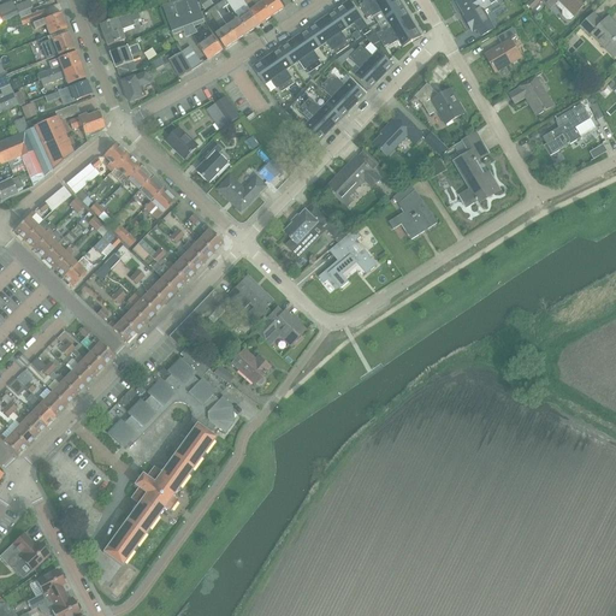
[(163,6),(171,31),(173,36),(184,31),(185,39),(197,34),(195,28),(205,24),(195,0),(169,0),(170,4),(163,6)]
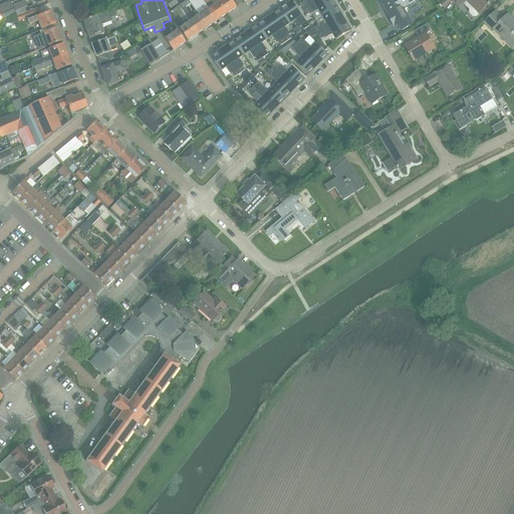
[(198,34),(207,28),(197,13),(194,15),(192,11),(190,13),(186,7),(188,6),(189,6),(192,4),(189,0),(179,6),(183,11),(198,34)]
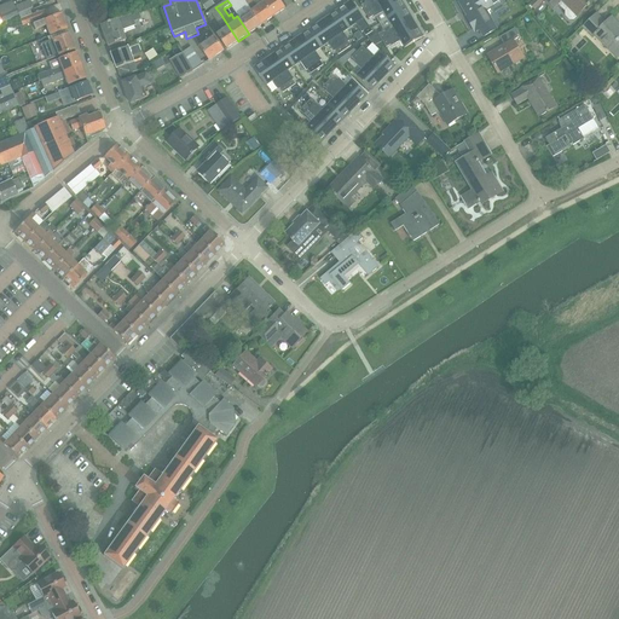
[(247,6),(242,0),(241,0),(238,3),(243,10),(236,13),(237,16),(249,34),(260,27),(247,6)]
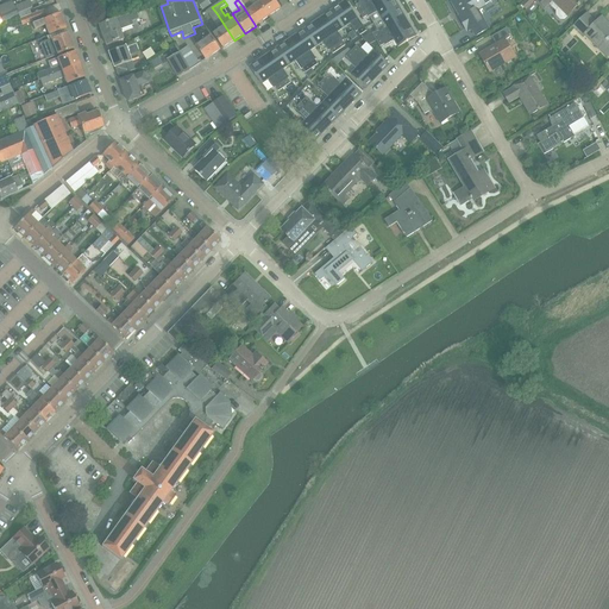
[(238,0),(243,6),(256,26),(267,18),(257,4),(252,7),(249,0),(248,0),(238,0)]
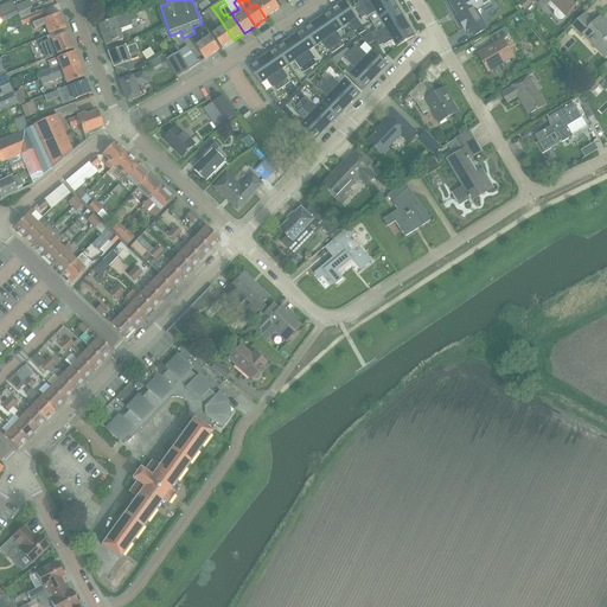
[(256,0),(259,2),(256,4),(266,18),(280,8),(274,0),(256,0)]
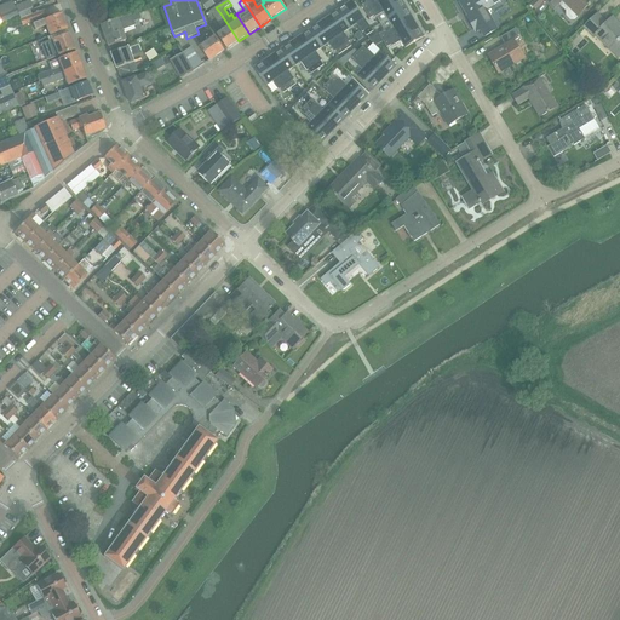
[(367,0),(362,4),(363,5),(359,7),(362,13),(384,0),(367,0)]
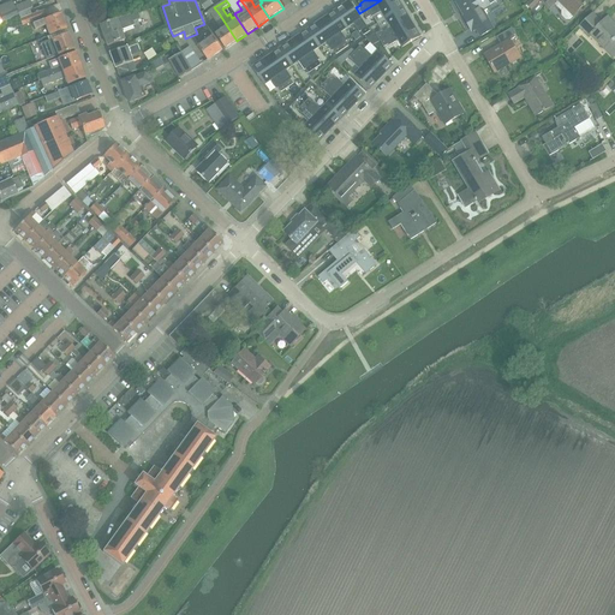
[(395,0),(394,0),(381,0),(359,13),(364,21),(368,18),(369,19),(378,13),(382,19),(400,9),(395,0)]
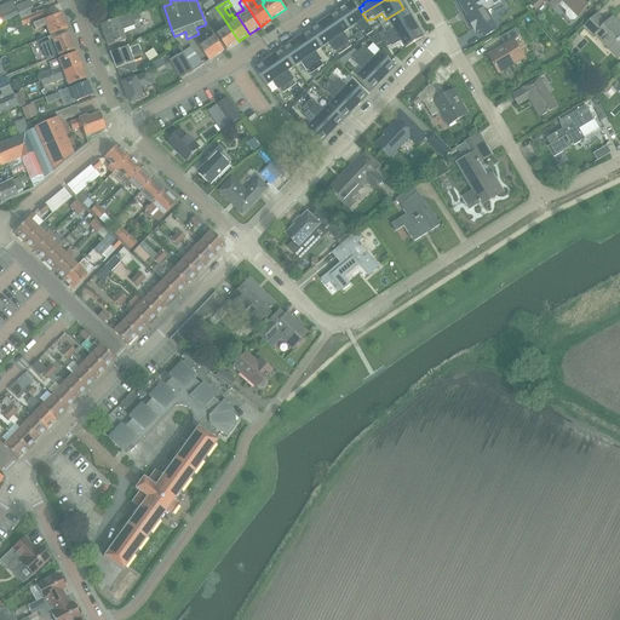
[(484,38),(494,32),(497,30),(486,11),(503,0),(463,0),(460,3),(465,12),(468,11),(470,15),(466,17),(476,33),(480,30),(484,38)]
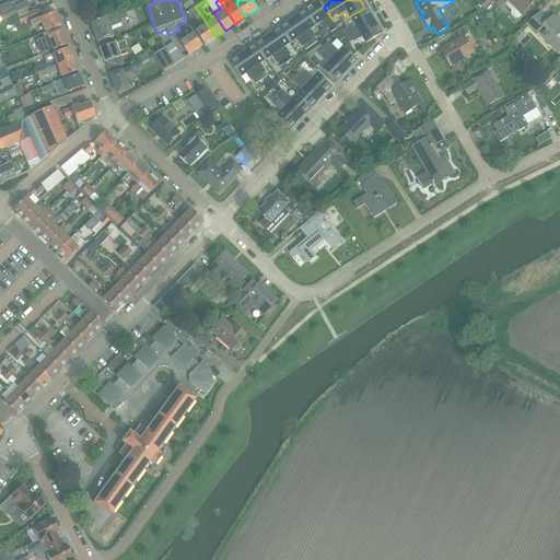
[(482,0),(479,4),(483,9),(492,0),(493,0),(501,8),(508,1),(514,8),(511,10),(511,14),(514,18),(518,18),(522,14),(535,1),(534,0),(482,0)]
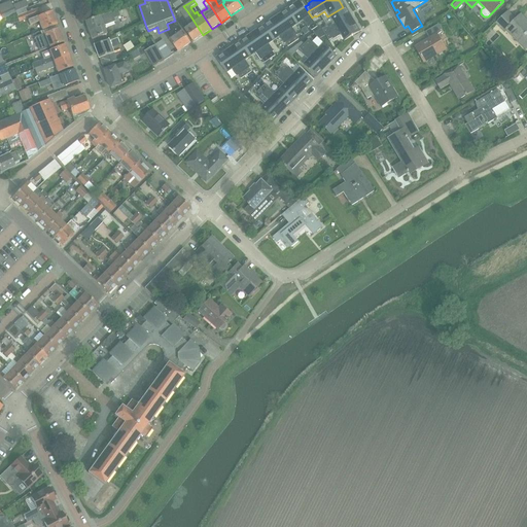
[(15,12),(25,8),(28,7),(25,1),(12,5),(15,12)]
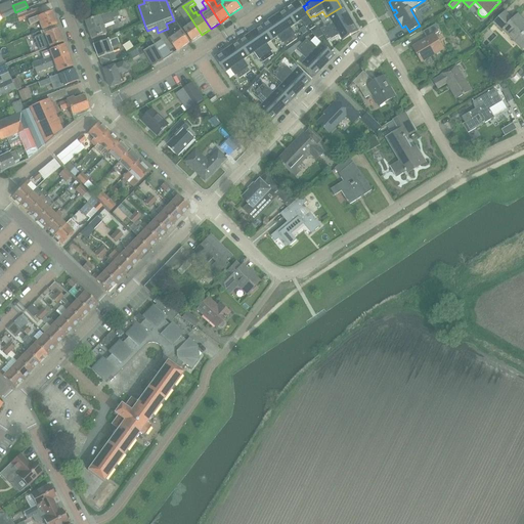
[(291,6),(282,11),(289,18),(294,26),(300,22),(304,28),(305,30),(306,29),(309,32),(314,29),(296,2),(291,6)]
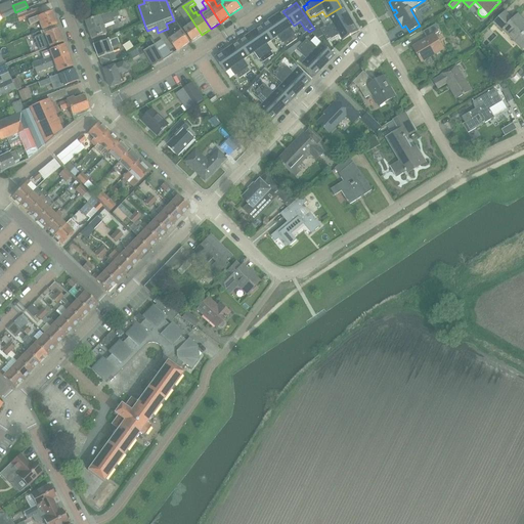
[(3,3),(0,4),(0,15),(1,17),(2,19),(9,15),(3,3)]
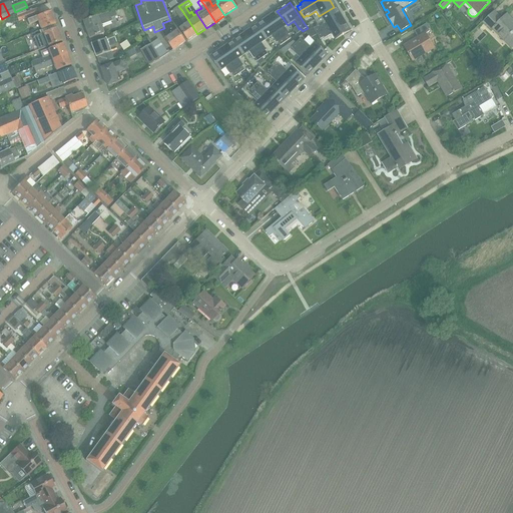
[(187,41),(197,34),(182,11),(178,6),(174,10),(184,25),(179,29),(187,41)]
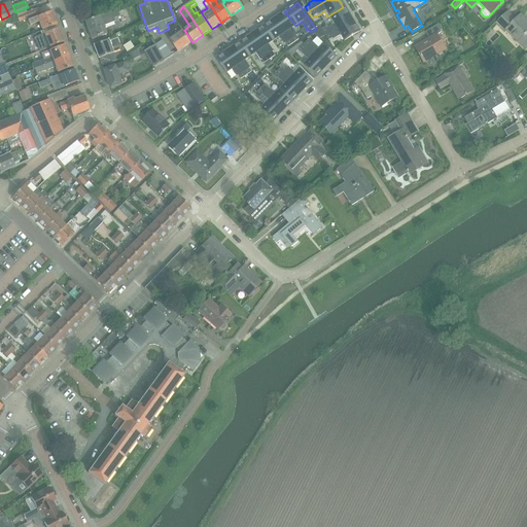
[(348,14),(343,7),(327,16),(330,22),(323,27),(323,29),(320,31),(323,36),(350,20),(347,14),(348,14)]
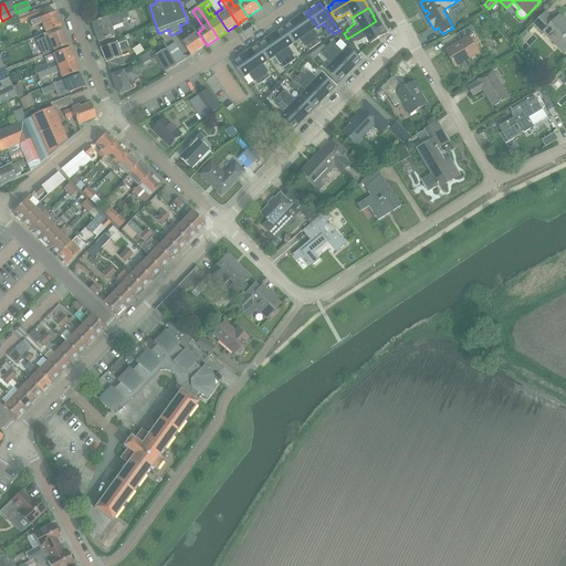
[(40,9),(29,13),(18,18),(20,23),(42,16),(40,9)]
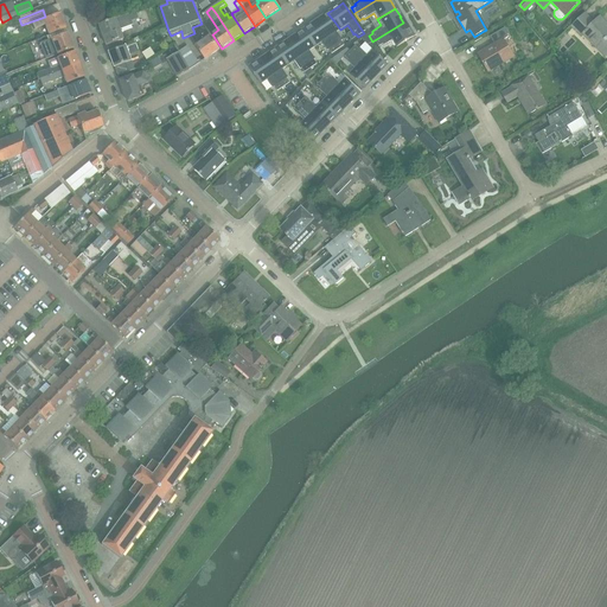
[(49,36),(55,33),(65,30),(59,13),(49,18),(32,24),(34,30),(45,26),(49,36)]
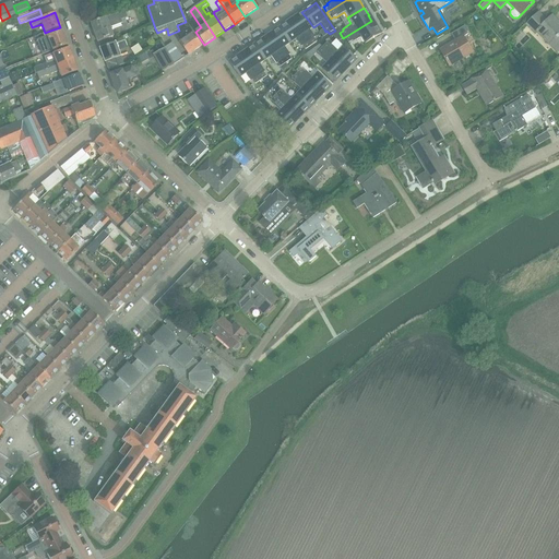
[(296,16),(292,21),(310,48),(316,44),(313,40),(314,39),(309,31),(313,27),(308,20),(301,12),(296,16)]
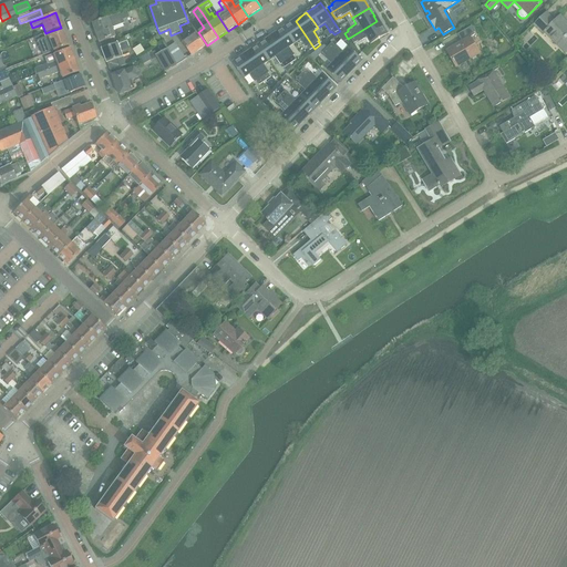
[(103,20),(92,23),(92,24),(100,43),(110,39),(114,38),(111,29),(125,23),(123,21),(121,13),(106,18),(103,20)]
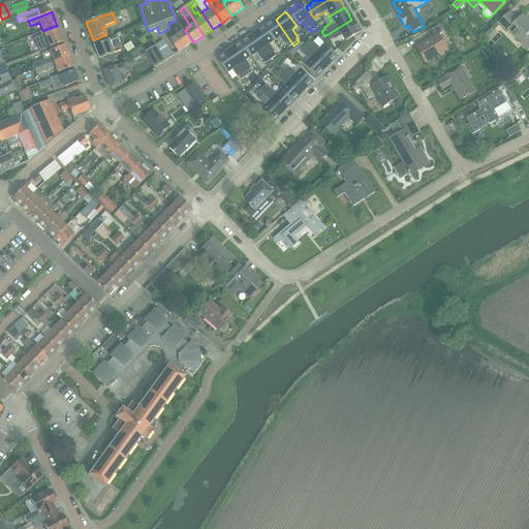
[(509,13),(502,21),(498,25),(506,33),(510,30),(528,48),(528,47),(528,22),(523,17),(518,22),(509,13)]
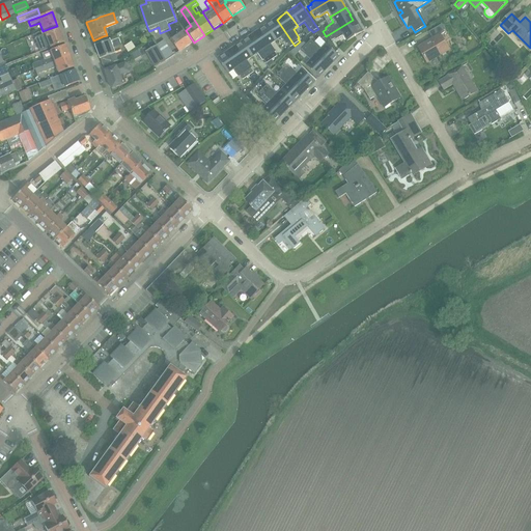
[(271,23),(263,28),(269,36),(270,35),(275,43),(280,38),(286,47),(287,46),(289,49),(295,46),(277,20),(271,23)]
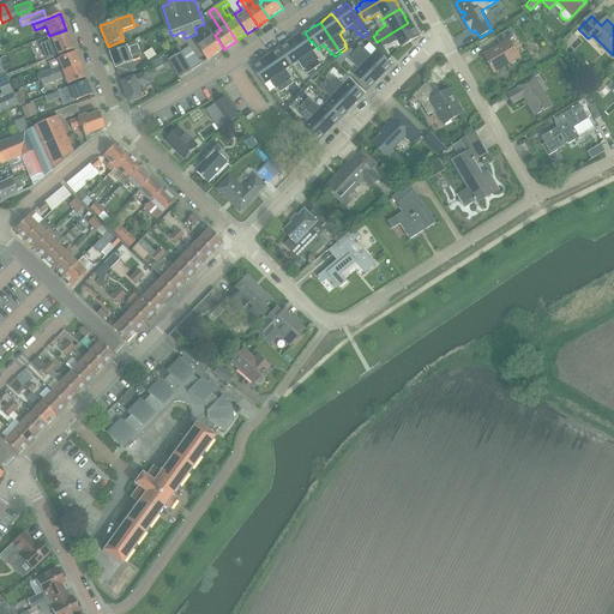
[(411,29),(408,23),(377,42),(380,48),(385,46),(386,47),(396,42),(399,48),(408,43),(409,43),(419,38),(413,29),(411,29)]
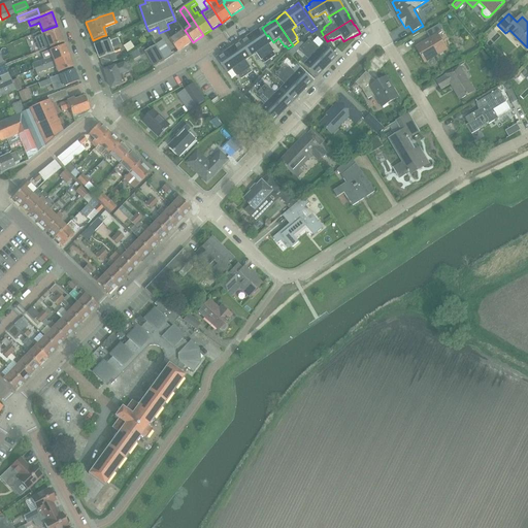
[(425,42),(416,47),(425,63),(433,58),(447,50),(444,46),(437,35),(441,32),(437,26),(426,32),(430,39),(425,42)]
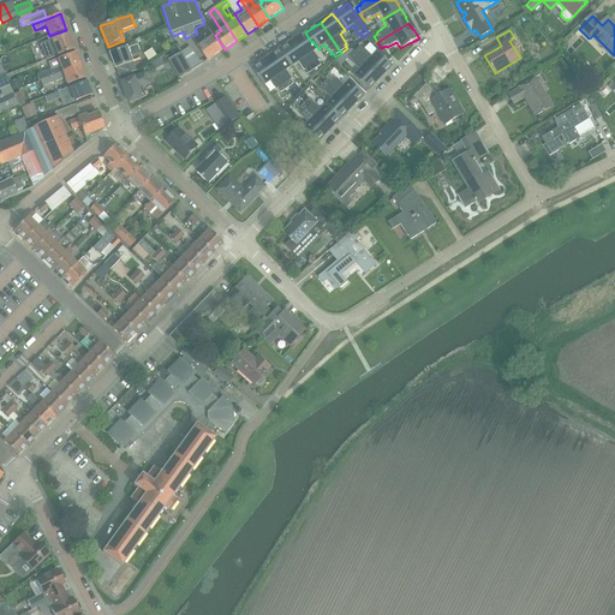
[(299,37),(293,42),(315,72),(321,67),(317,64),(318,63),(312,54),(318,49),(312,41),(311,42),(305,33),(298,37),(299,37)]
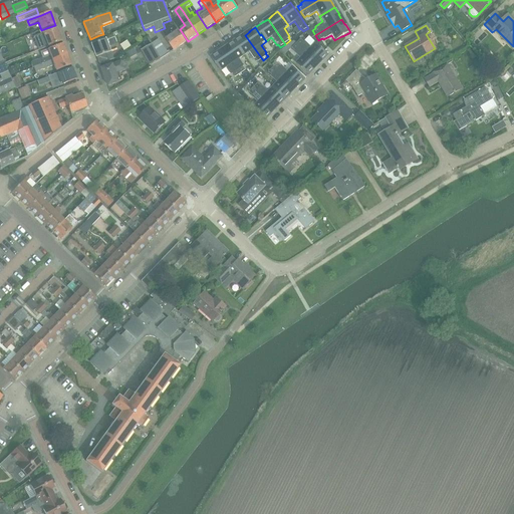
[(61,41),(56,28),(43,33),(41,30),(30,34),(32,40),(38,37),(42,48),(61,41)]
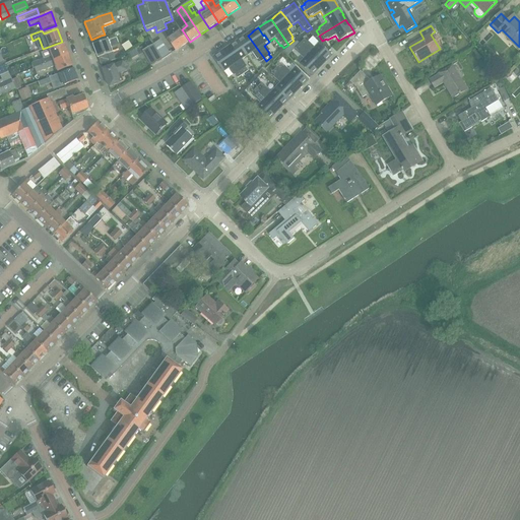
[(188,43),(182,35),(180,30),(167,39),(176,51),(188,43)]
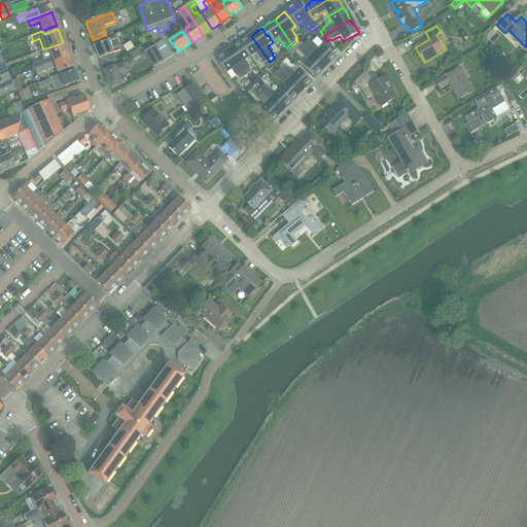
[(245,39),(238,44),(243,53),(244,51),(249,59),(254,55),(260,63),(261,62),(264,66),(270,62),(251,36),(246,39),(245,39)]
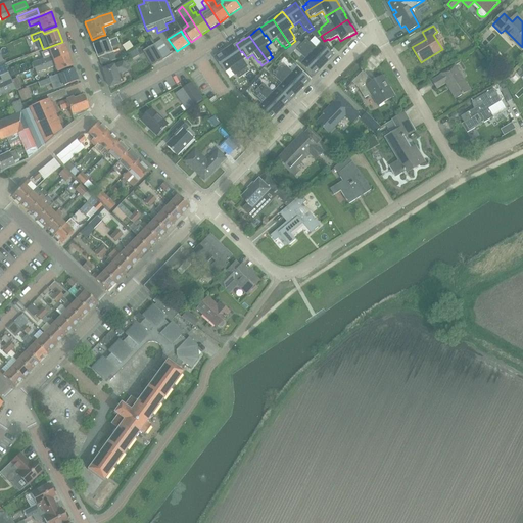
[(99,58),(102,66),(116,60),(112,48),(120,45),(116,37),(94,46),(99,58)]
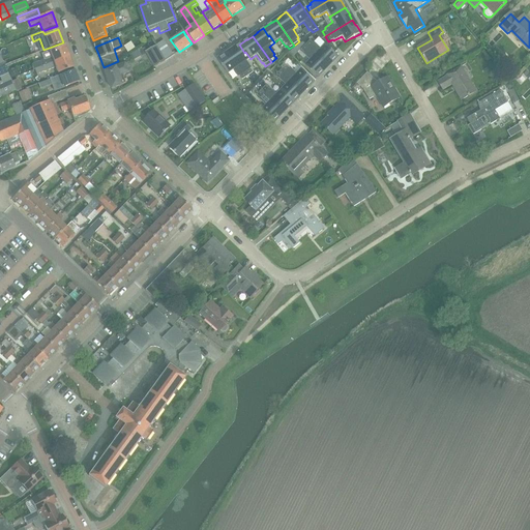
[(174,55),(164,40),(158,45),(169,59),(174,55)]
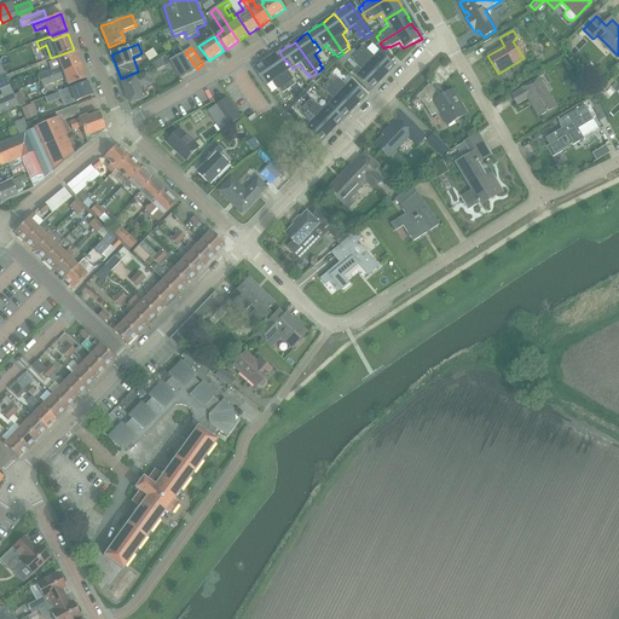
[(360,47),(354,53),(382,79),(387,73),(387,74),(394,67),(379,52),(372,58),(365,50),(364,51),(360,47)]
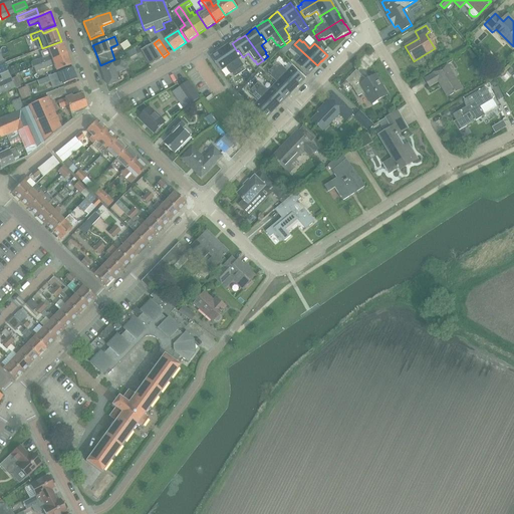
[(152,44),(142,50),(150,66),(161,60),(161,59),(164,57),(154,43),(152,44)]
